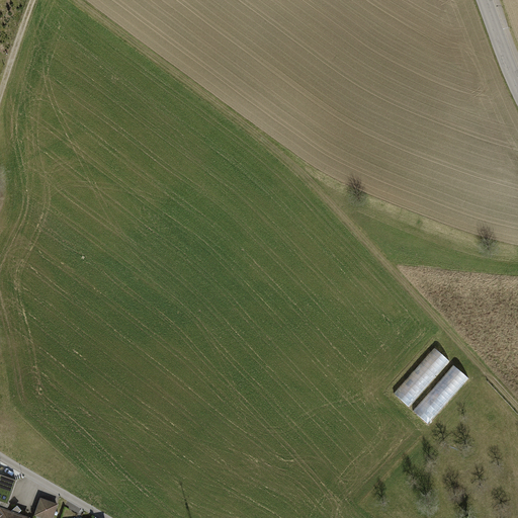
[(410,406),(451,361),(437,348),(396,393),(410,406)]
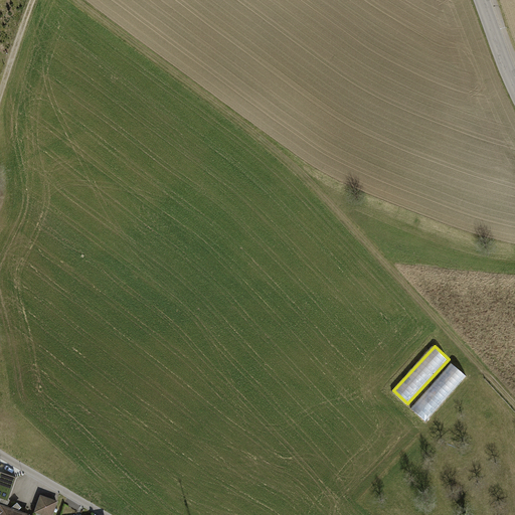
[(412,408),(426,420),(468,376),(454,364),(412,408)]
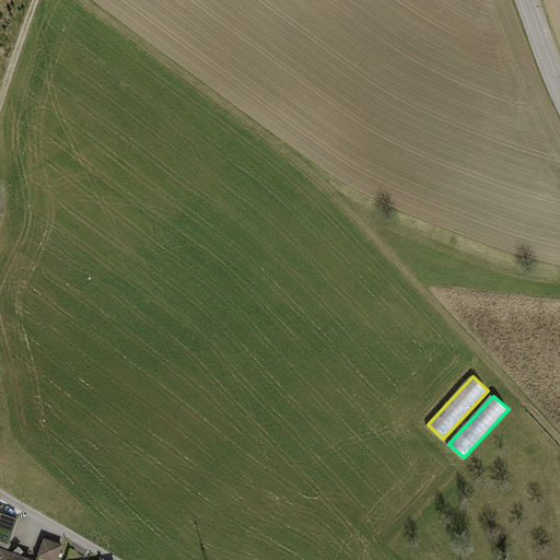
[(56,559),(61,545),(45,539),(38,556),(49,559),(56,559)]
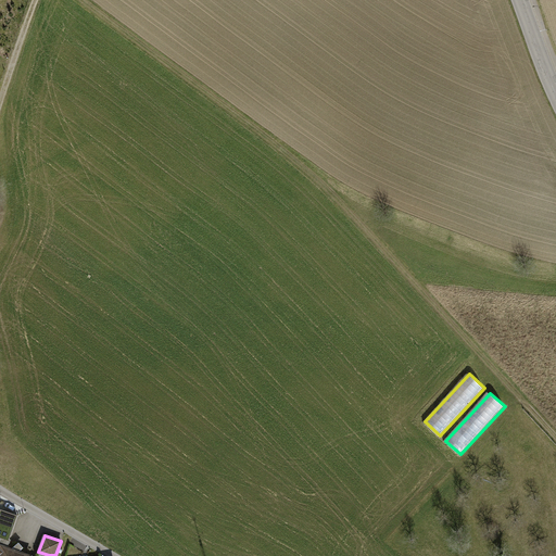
[(0,555),(30,555),(17,552),(19,550),(21,548),(16,544),(13,547),(13,550),(5,547),(8,541),(2,539),(0,545),(0,555)]
